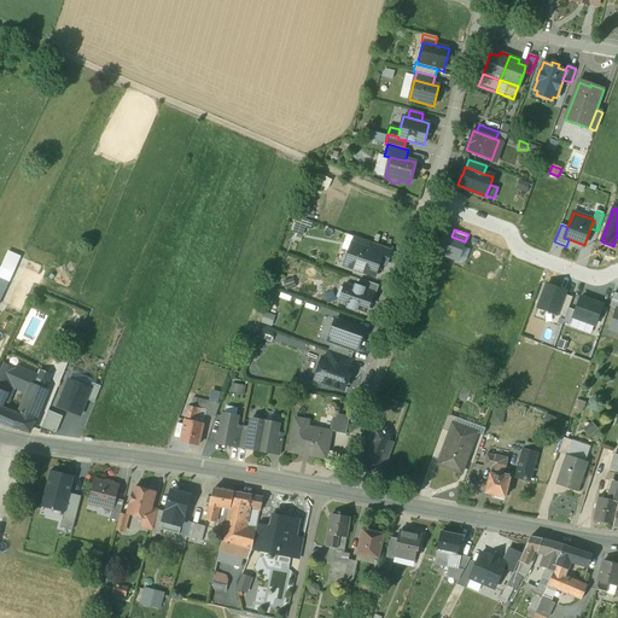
[(452,237),(444,234),(437,252),(459,261),(465,242),(452,237)]
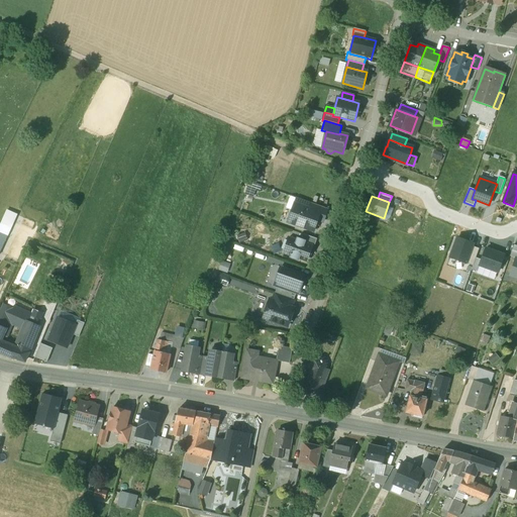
[(288,223),(314,231),(318,220),(320,212),(311,209),(294,204),(288,223)]
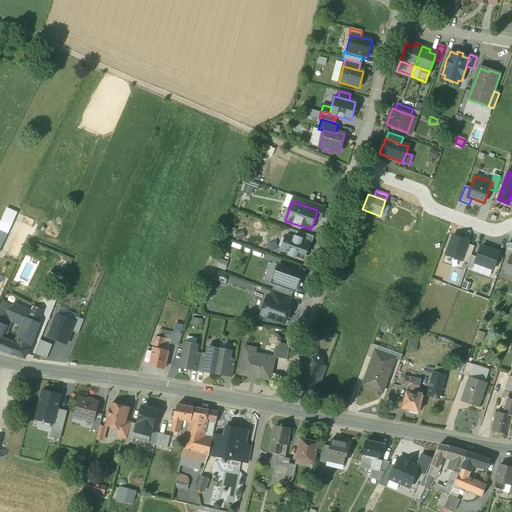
[(320,220),(324,207),(310,202),(308,207),(317,210),(315,218),(320,220)]
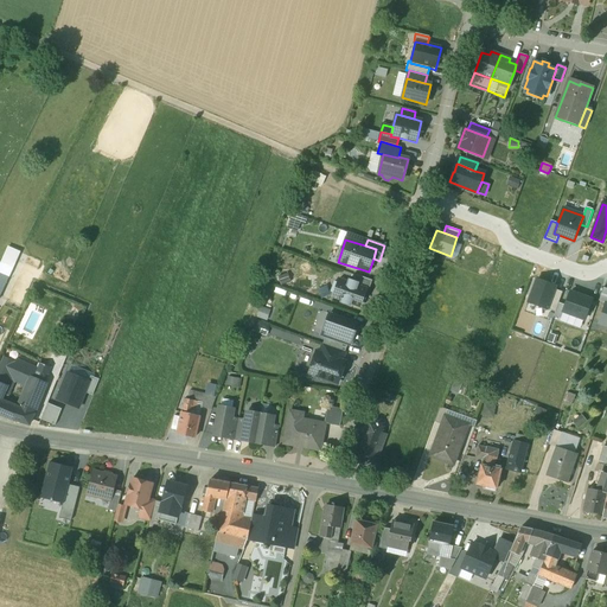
[(0,293),(19,253),(7,248),(0,264),(0,293)]
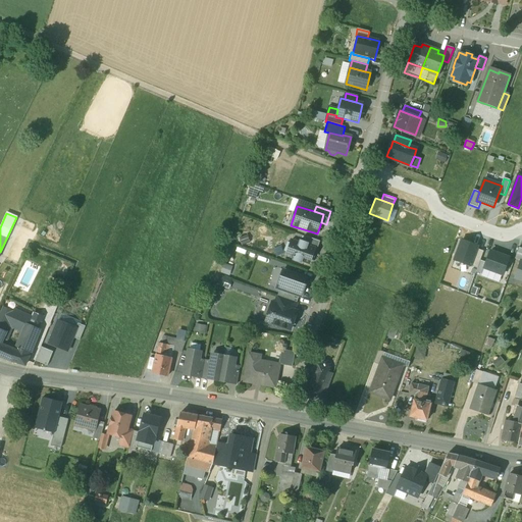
[(320,242),(306,237),(304,242),(316,246),(314,252),(316,252),(320,242)]
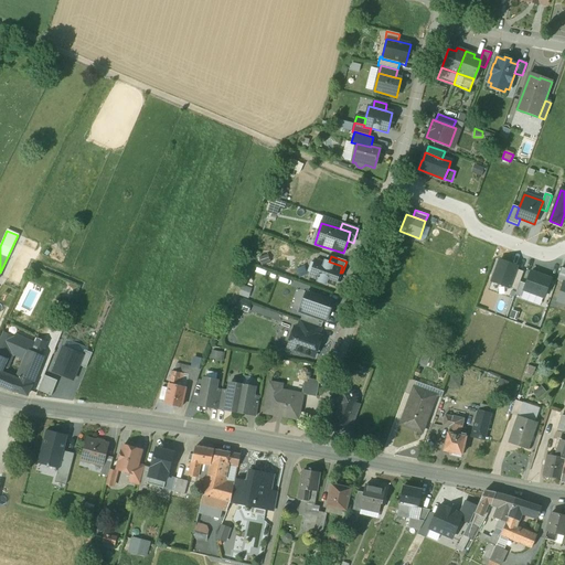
[(329,262),(324,260),(324,263),(316,259),(315,263),(311,273),(310,276),(318,279),(317,281),(326,285),(327,283),(334,286),(337,280),(338,280),(339,279),(340,278),(340,277),(340,276),(340,275),(339,274),(340,273),(342,266),(329,262)]
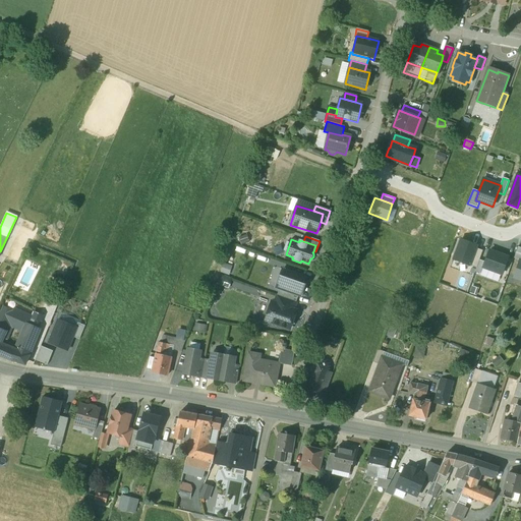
[(460,240),(453,259),(469,266),(475,248),(476,245),(460,240)]
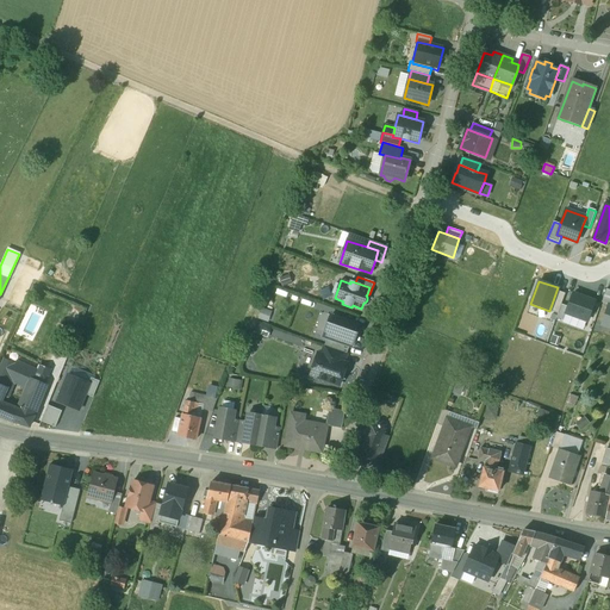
[(558,291),(549,311),(558,313),(566,294),(558,291)]
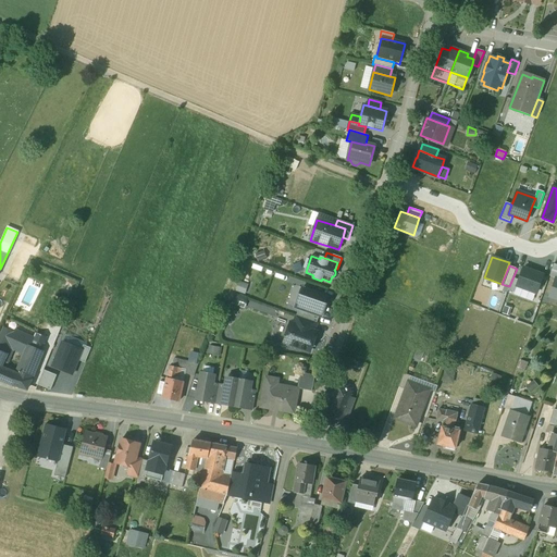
[(543,275),(523,268),(517,286),(536,294),(543,275)]
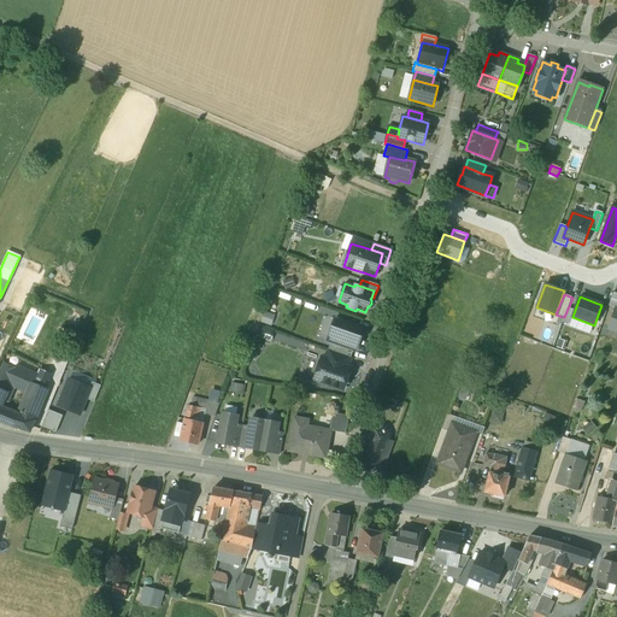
[(360,338),(358,338),(362,328),(335,318),(327,341),(331,342),(353,351),(356,351),(360,338)]
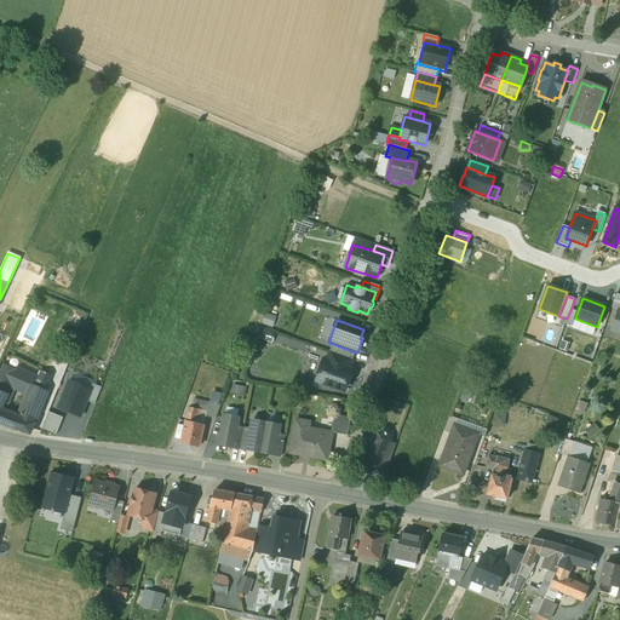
[(274,342),(303,352),(306,345),(276,334),(274,342)]
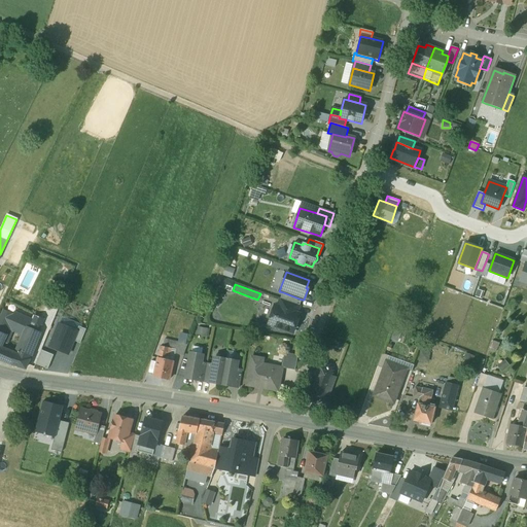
[(302,300),(283,292),(280,299),(300,305),(302,300)]
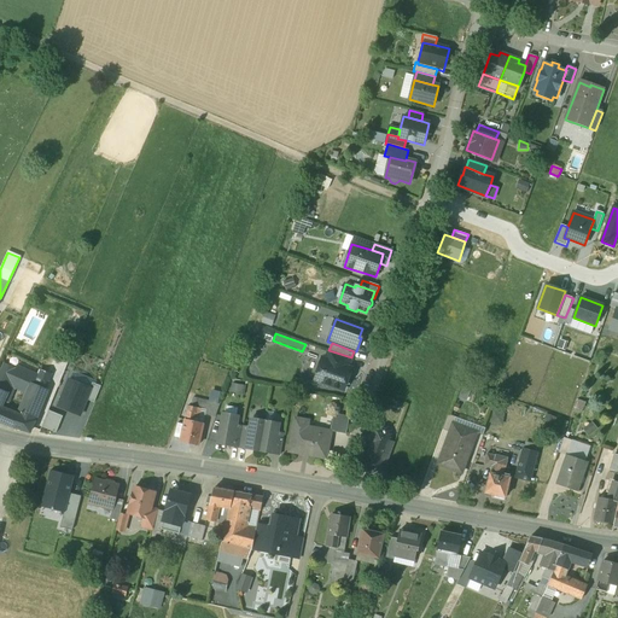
[(351,357),(328,350),(326,359),(348,367),(351,357)]
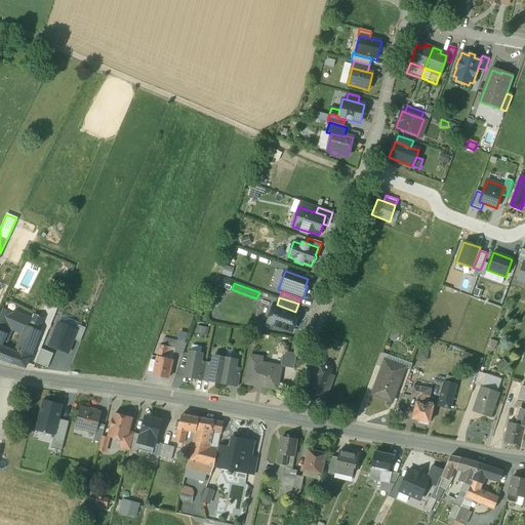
[(277,305),(274,304),(270,314),(271,314),(274,316),(272,323),(269,322),(268,322),(268,323),(291,331),(295,321),(293,320),(295,313),(297,314),(297,313),(295,312),(277,305)]
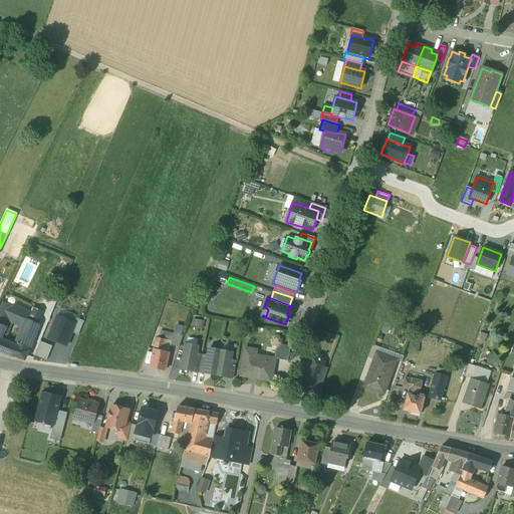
[(12,323),(24,328),(28,320),(31,312),(14,305),(13,307),(3,302),(0,308),(0,323),(5,326),(0,337),(0,339),(11,344),(16,346),(17,344),(5,339),(12,323)]
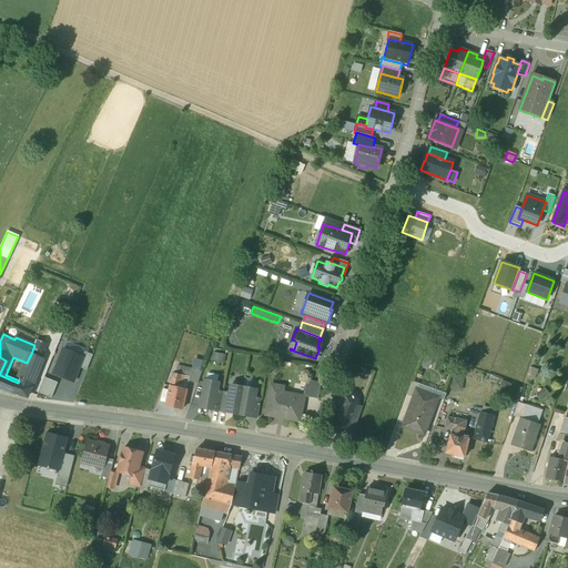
[(63,350),(53,373),(74,382),(80,367),(83,357),(63,350)]
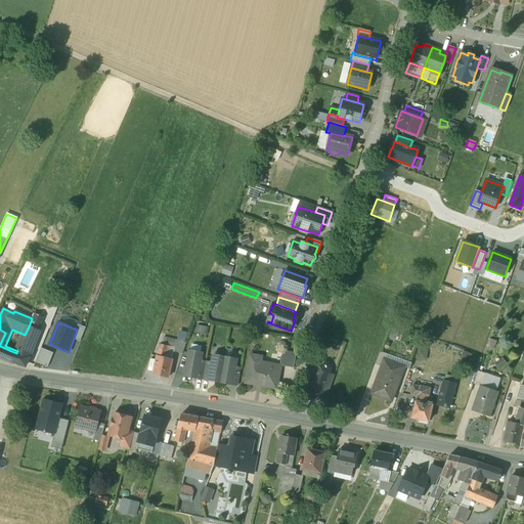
[(77,330),(74,339),(80,342),(86,328),(80,324),(77,330)]
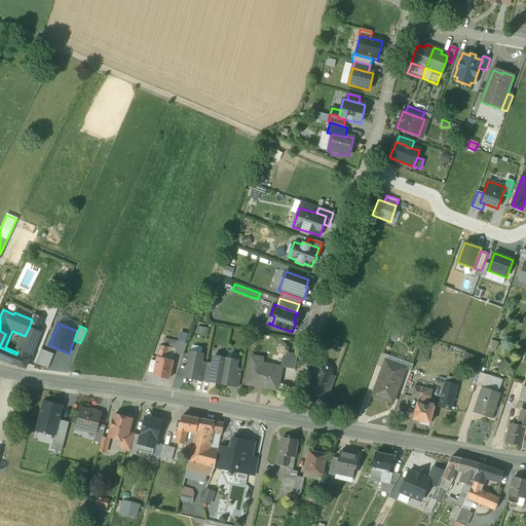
[(26,367),(40,332),(29,328),(25,336),(17,352),(16,354),(11,352),(7,362),(8,362),(26,367)]
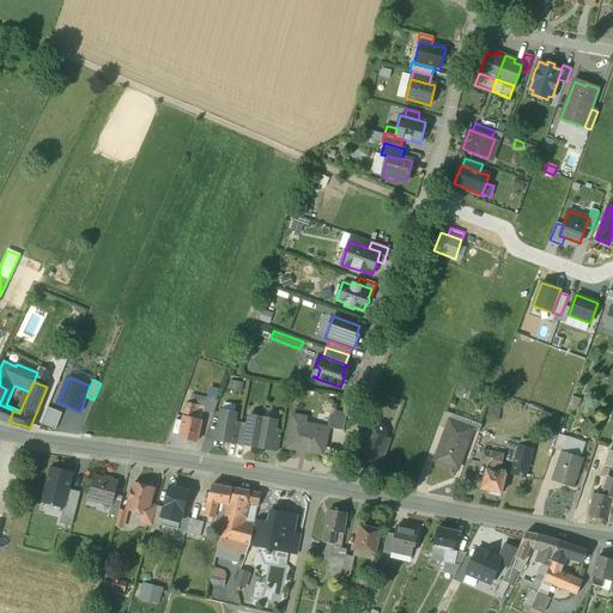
[(0,386),(0,417),(8,422),(13,411),(0,405),(0,402),(6,389),(0,386)]
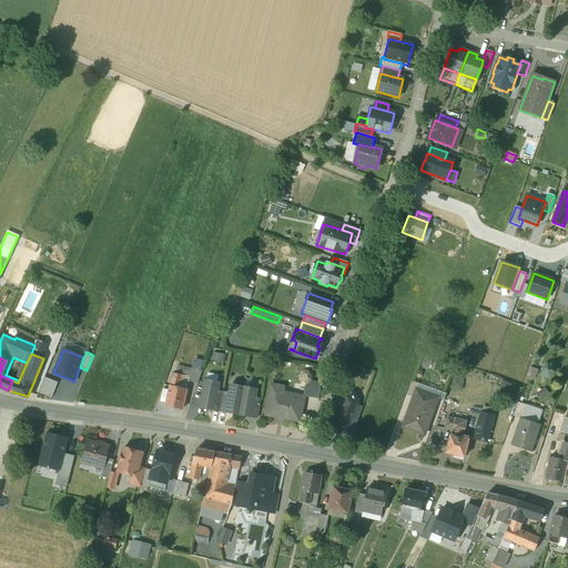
[(194,358),(192,368),(200,371),(202,359),(194,358)]
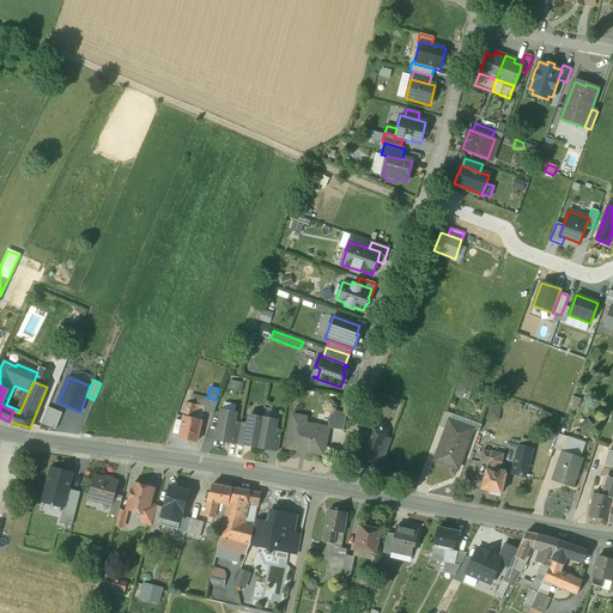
[(468,388),(462,401),(472,405),(477,390),(468,388)]
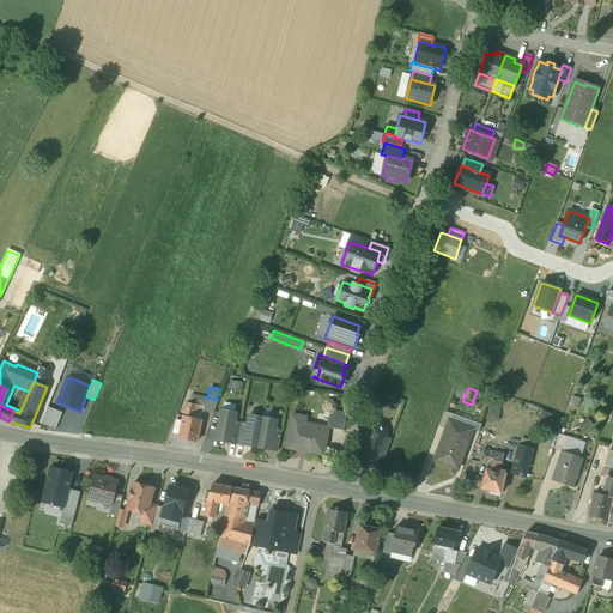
[(202,412),(213,414),(218,401),(216,400),(207,398),(189,394),(187,402),(195,404),(204,406),(202,412)]
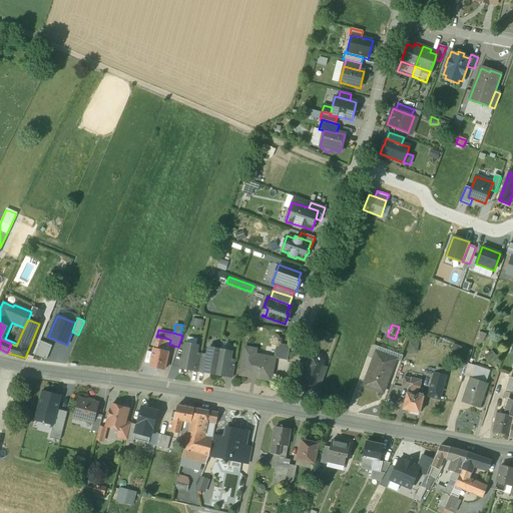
[(156,337),(153,349),(160,351),(161,347),(163,338),(156,337)]
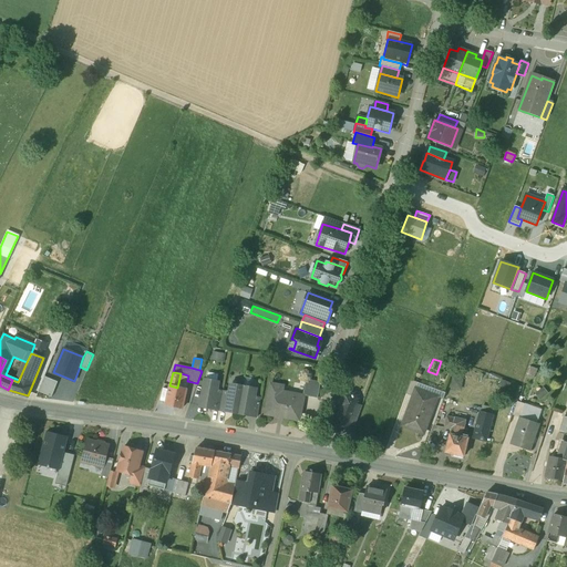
[(45,377),(39,392),(51,397),(58,381),(45,377)]
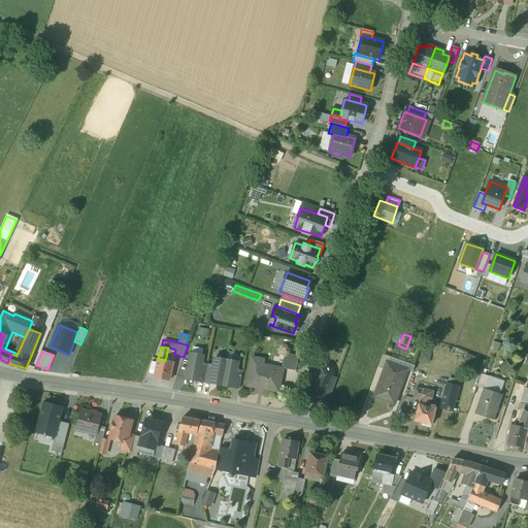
[(203,356),(191,354),(191,356),(187,378),(198,381),(201,364),(203,356)]
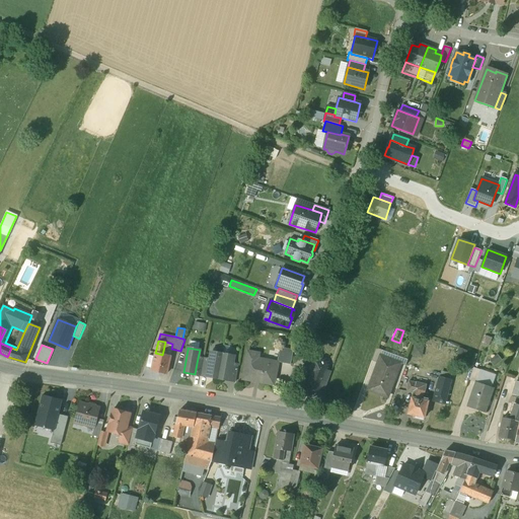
[(293,351),(280,348),(277,362),(290,365),(293,351)]
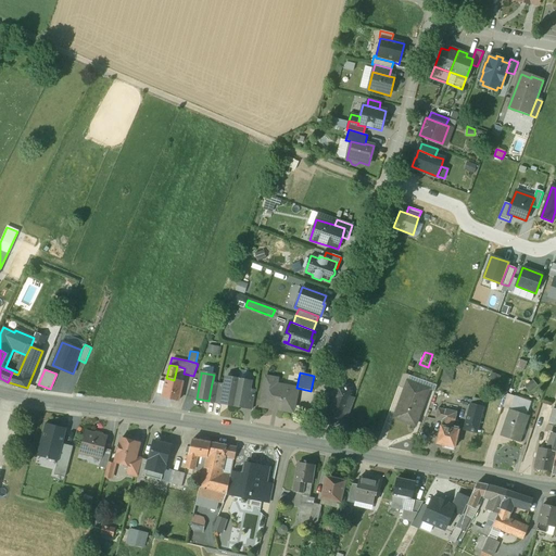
[(403,374),(399,387),(405,389),(407,381),(408,381),(411,376),(403,374)]
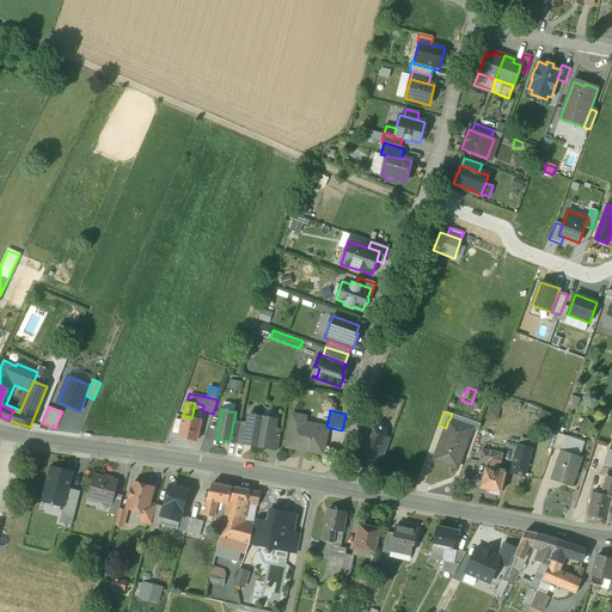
[(196,415),(193,414),(191,418),(183,416),(178,436),(185,438),(187,440),(194,442),(196,440),(201,421),(199,420),(195,418),(196,415)]
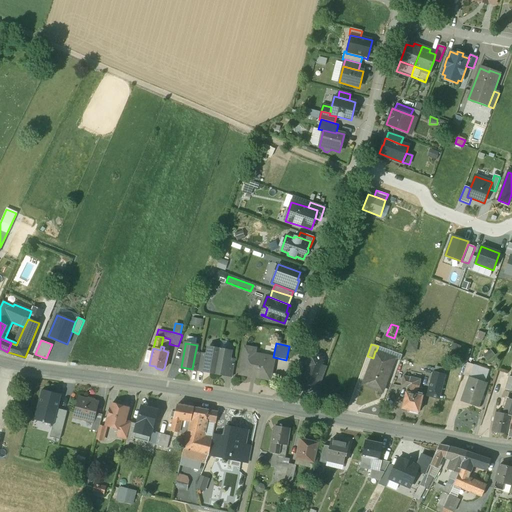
[(207,355),(204,371),(215,373),(219,349),(208,347),(207,355)]
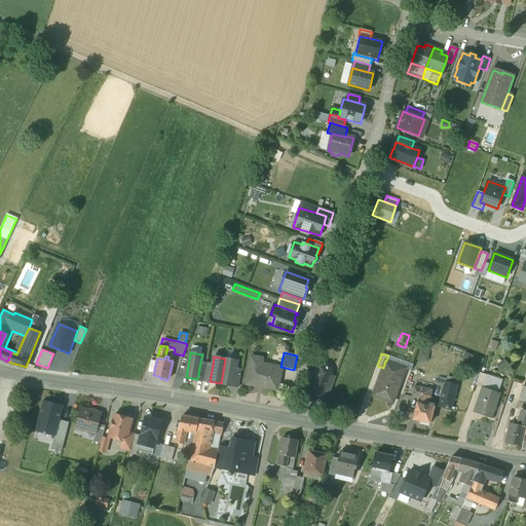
[(262,359),(251,357),(246,384),(277,390),(280,373),(273,372),(273,369),(261,366),(262,359)]
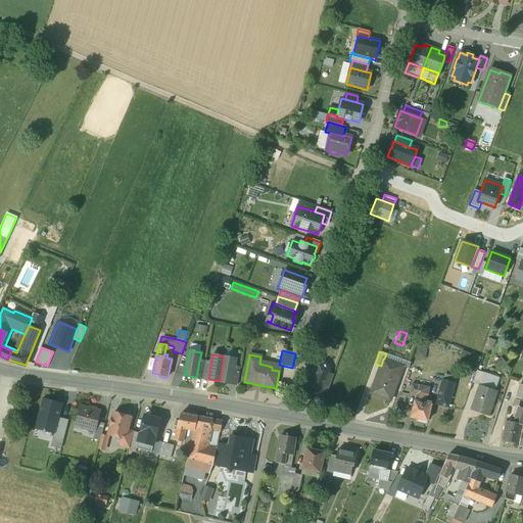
[(224,357),(220,381),(231,383),(234,367),(236,359),(224,357)]
